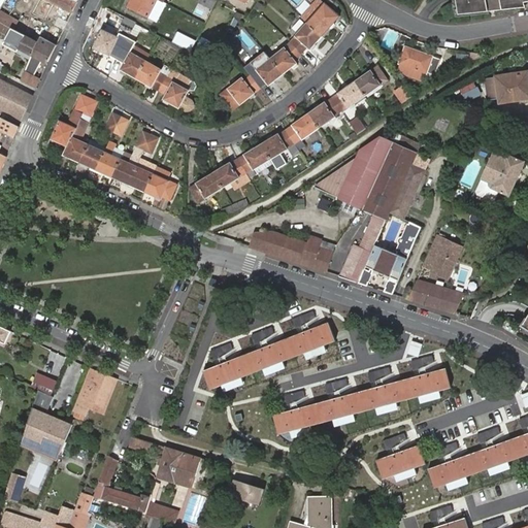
[(48,0),(73,12),(79,2),(75,0),(48,0)]
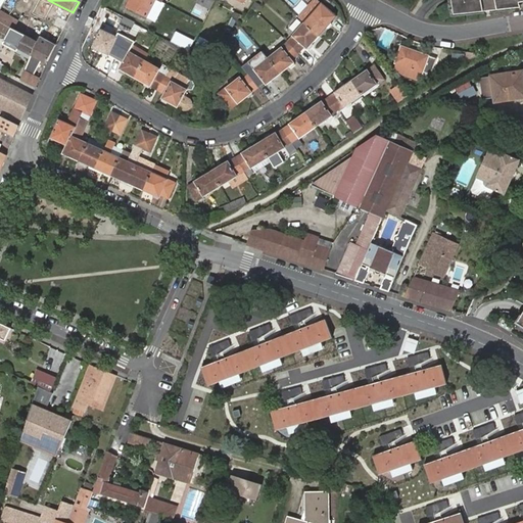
[(155,0),(131,0),(129,6),(147,16),(155,0)]
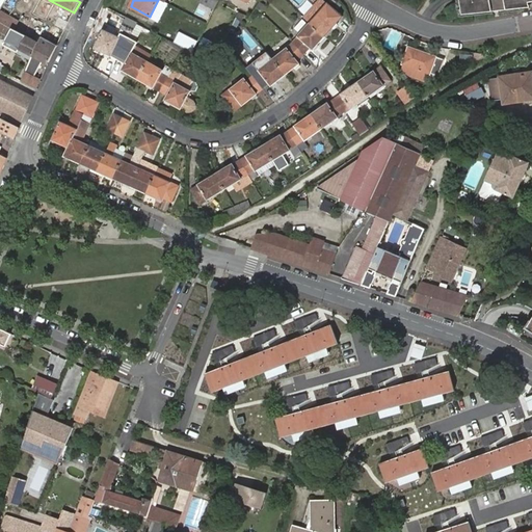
[(219,0),(218,0),(201,0),(201,2),(215,9),(215,8),(219,0)]
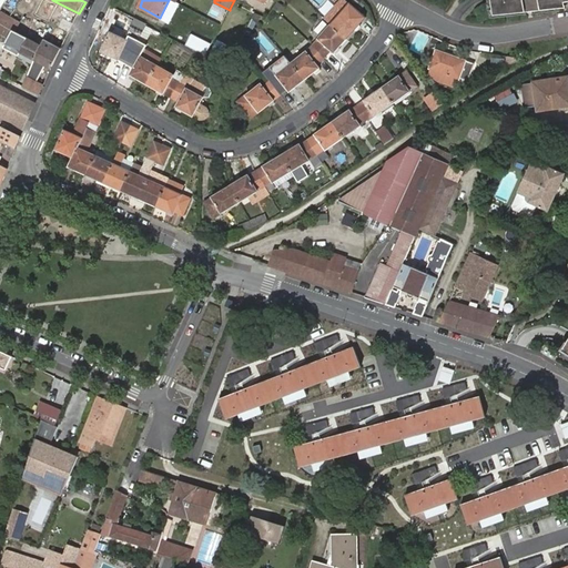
[(332,24),(347,39),(348,39),(367,19),(345,0),(342,0),(326,20),(332,24)]
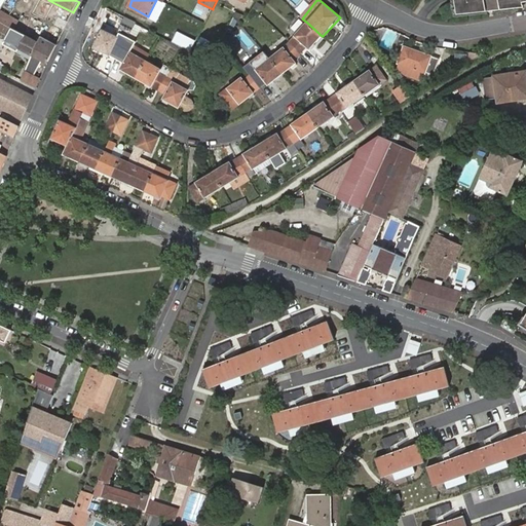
[(525,0),(451,0),(454,16),(524,9),(525,5),(525,0)]
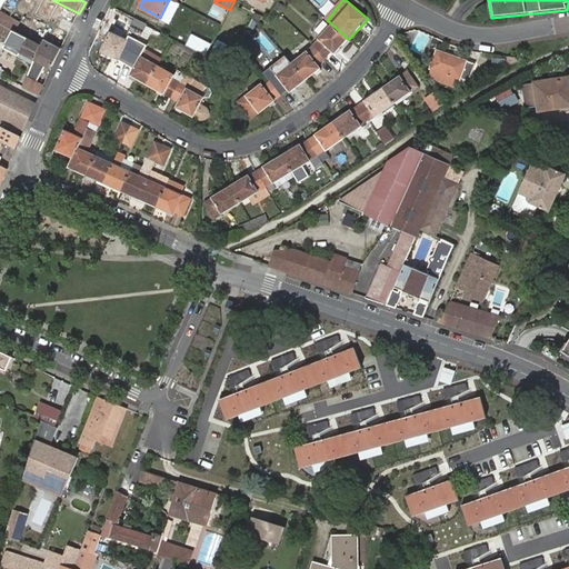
[(0,25),(13,32),(16,27),(18,23),(1,15),(0,17),(0,25)]
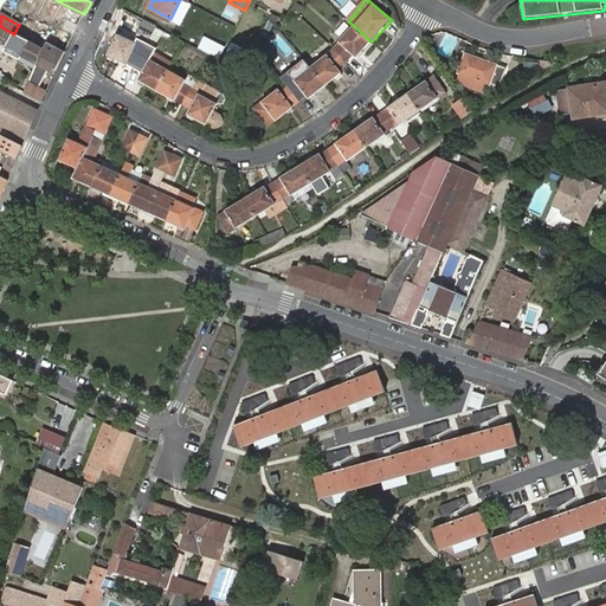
[(272,15),(270,20),(276,26),(281,18),(272,15)]
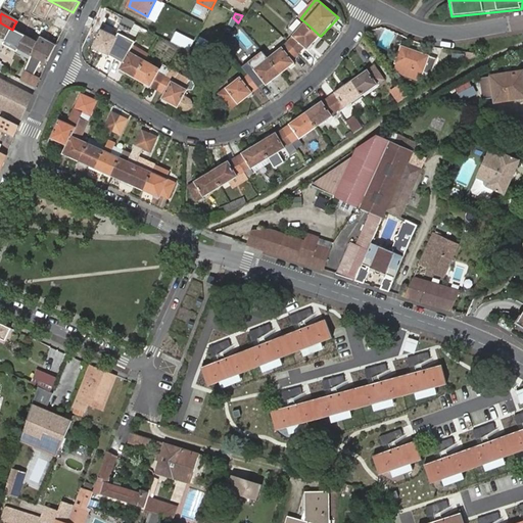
[(135,22),(125,16),(121,24),(131,29),(135,22)]
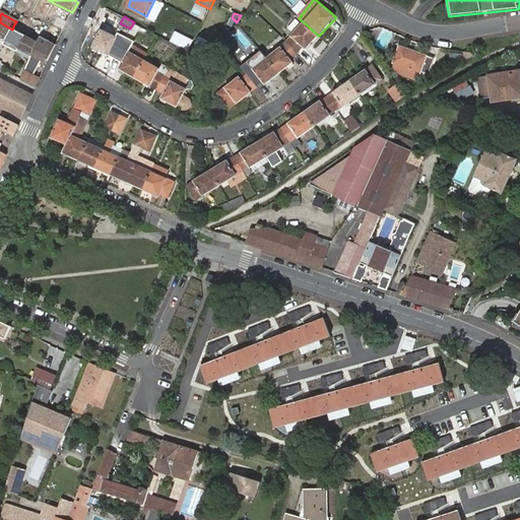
[(0,31),(8,36),(12,29),(0,22),(0,31)]
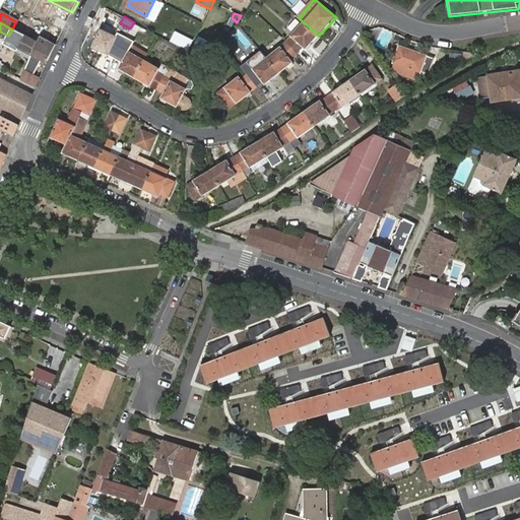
[(304,22),(285,43),(297,54),(304,48),(306,50),(318,36),(304,22)]
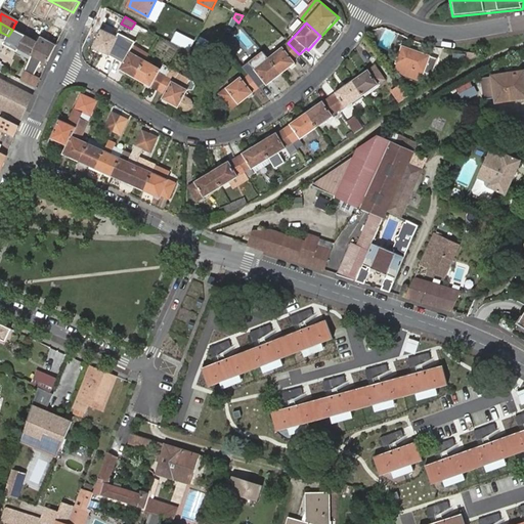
[(12,30),(28,38),(31,32),(14,25),(12,30)]
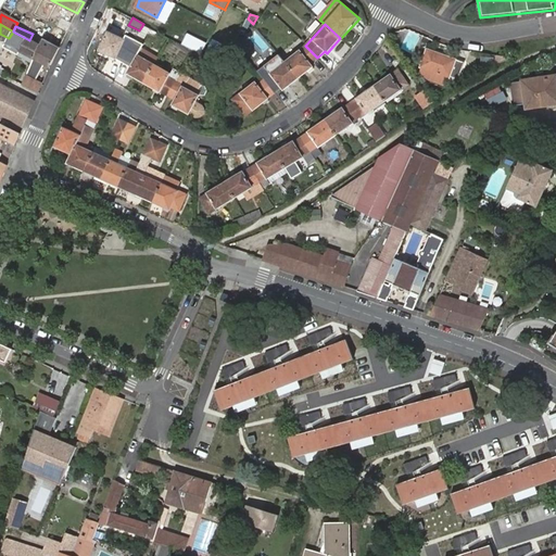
[(150,32),(142,28),(136,41),(134,45),(124,63),(130,67),(127,75),(143,84),(155,64),(159,57),(141,47),(150,32)]
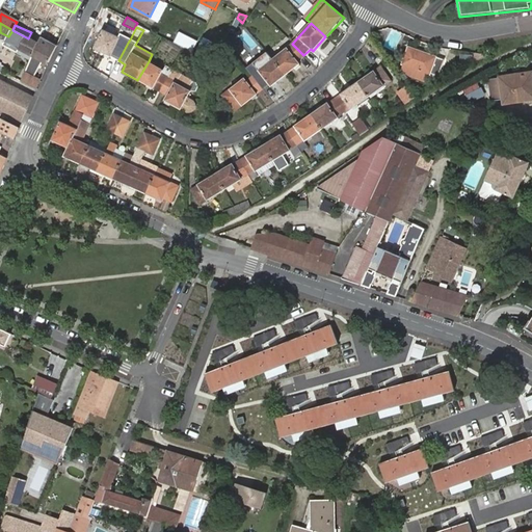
[(8,36),(3,46),(31,61),(41,44),(40,44),(28,38),(12,30),(8,36)]
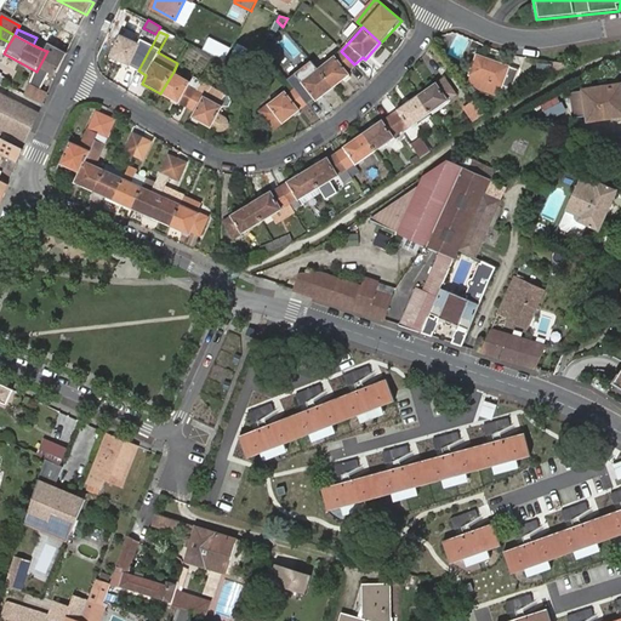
[(112,56),(138,70),(149,50),(152,46),(142,40),(140,45),(121,35),(112,56)]
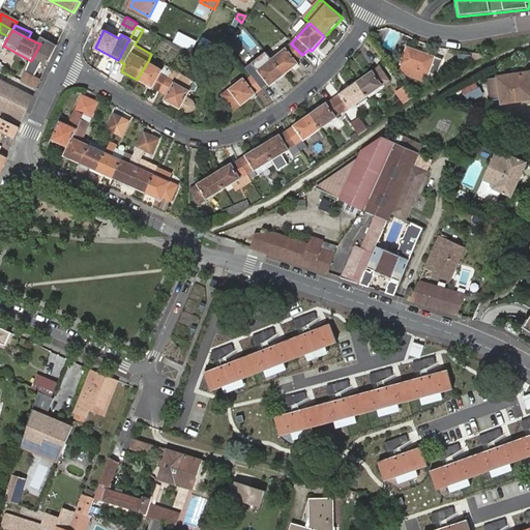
[(232,39),(237,47),(242,42),(248,50),(255,43),(243,30),(232,39)]
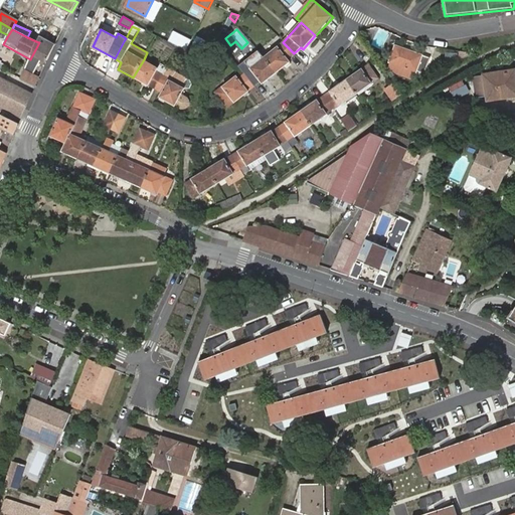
[(186,51),(191,40),(175,31),(169,42),(186,51)]
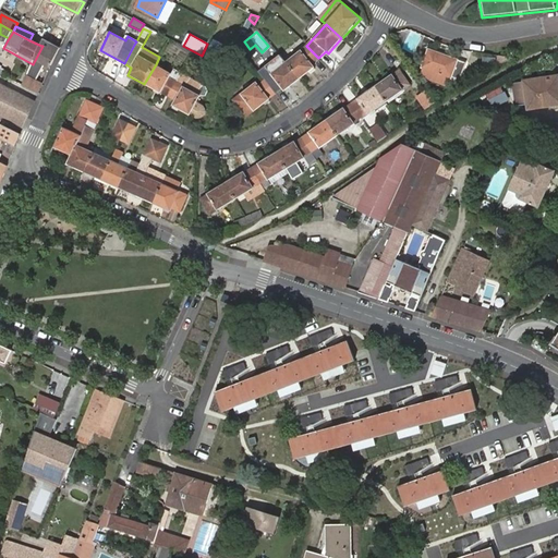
[(51,68),(60,47),(45,39),(41,46),(43,46),(33,64),(27,76),(37,81),(45,64),(51,68)]
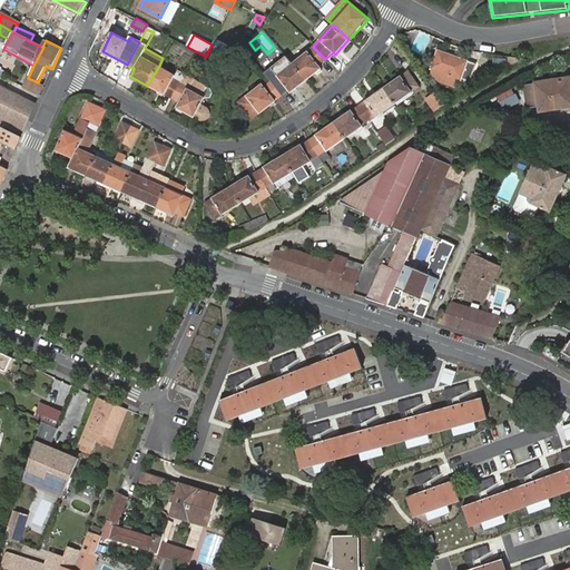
[(219,41),(212,55),(219,59),(226,46),(219,41)]
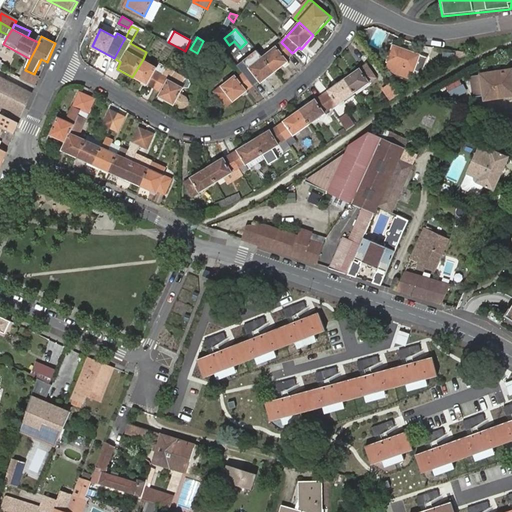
[(274,50),(262,58),(275,73),(289,62),(286,60),(292,53),(281,42),(274,50)]
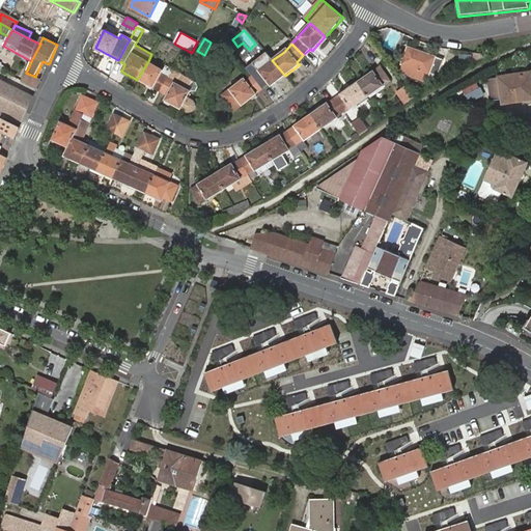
[(443,60),(409,48),(402,65),(429,75),(429,73),(438,76),(443,60)]
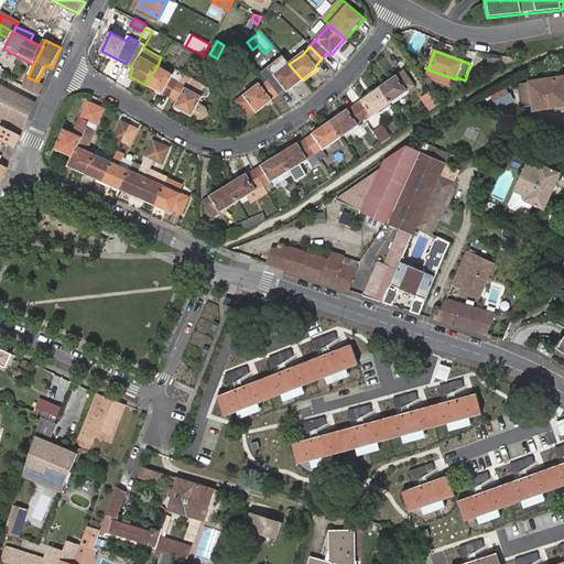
[(288,65),(267,82),(278,95),(285,89),(288,91),(303,80),(289,64),(288,65)]
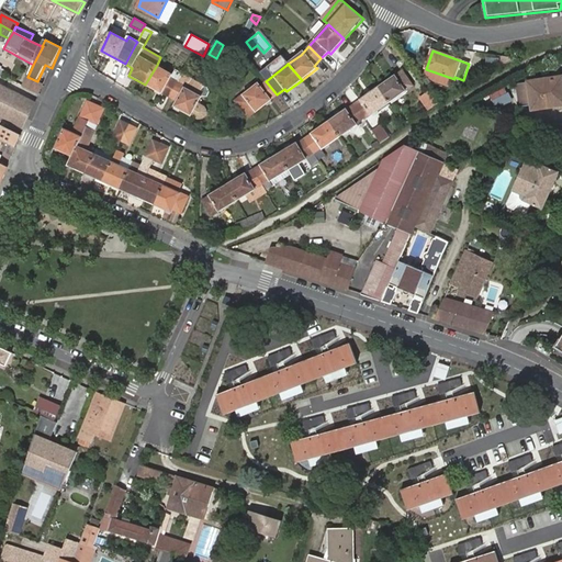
[(169,98),(179,80),(172,77),(173,74),(157,65),(145,85),(169,98)]
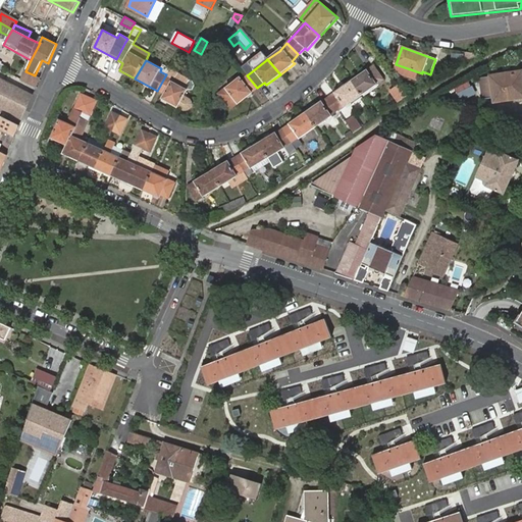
[(400,74),(419,82),(422,73),(396,64),(395,68),(400,74)]
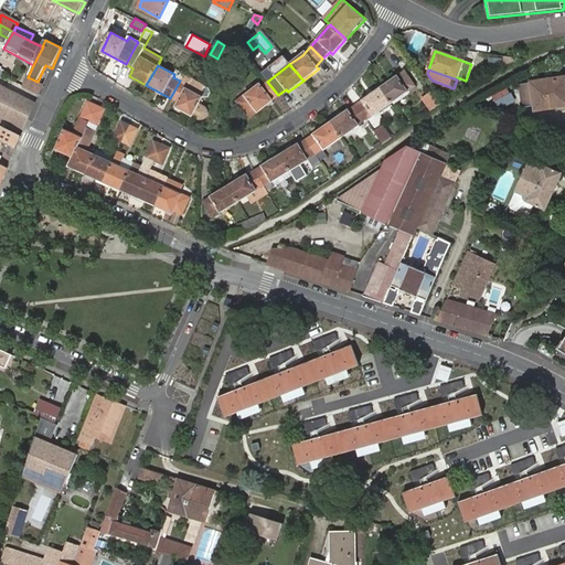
[(383,94),(390,104),(416,86),(404,72),(380,88),(383,94)]
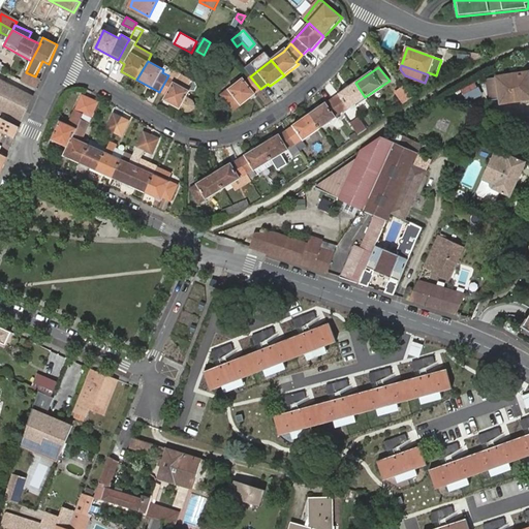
[(194,82),(172,69),(168,75),(175,80),(175,81),(174,83),(190,91),(194,90),(197,86),(194,82)]
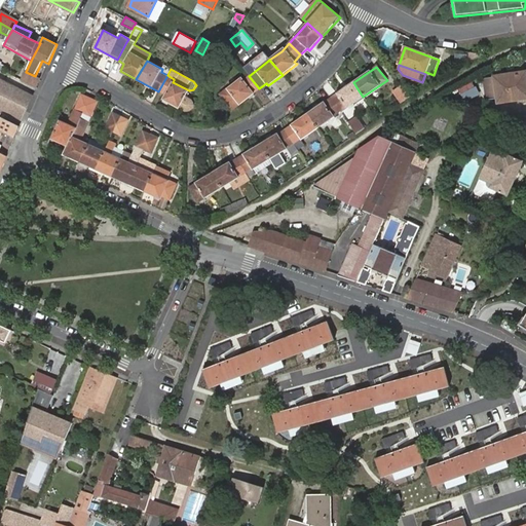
[(26,72),(22,80),(37,87),(41,79),(35,76),(26,72)]
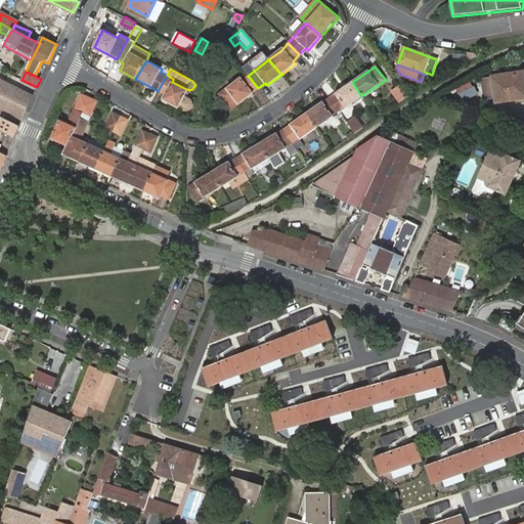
[(523,73),(482,80),(486,101),(496,100),(497,103),(523,99),(523,73)]
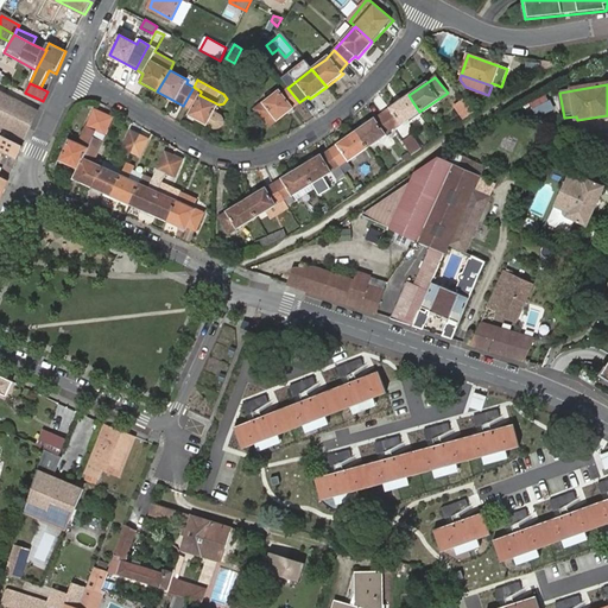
[(201,92),(194,87),(183,106),(191,111),(189,114),(207,125),(208,122),(213,126),(215,126),(219,126),(220,125),(221,124),(222,121),(223,119),(222,116),(221,114),(220,113),(215,111),(219,105),(200,95),(201,93),(201,92)]
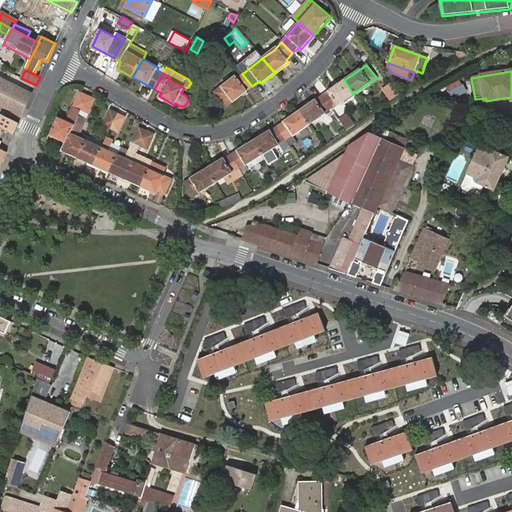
[(252,86),(242,74),(230,83),(228,81),(214,92),(226,107),(252,86)]
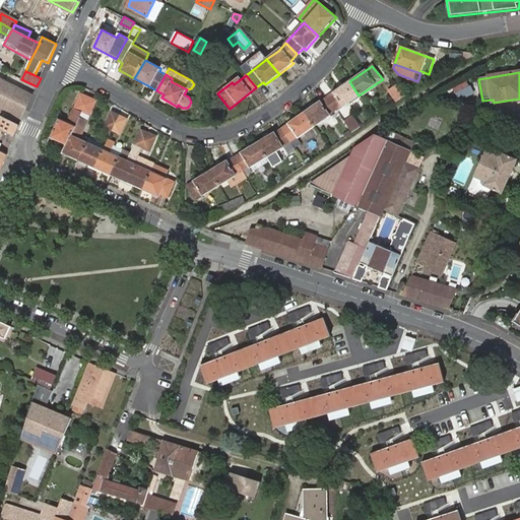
[(0,77),(0,107),(4,109),(8,102),(26,112),(34,94),(0,77)]
